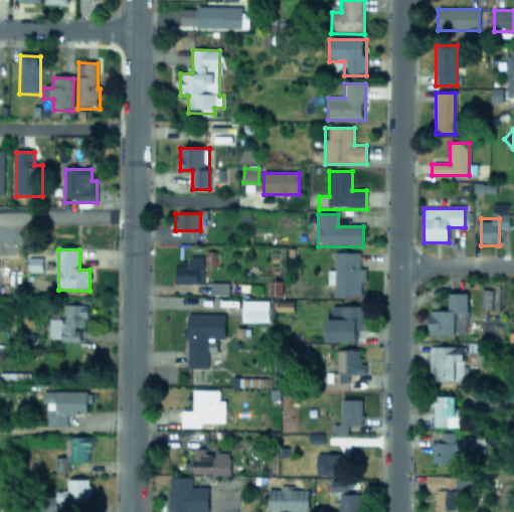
[(363,298),(363,252),(334,252),(334,269),(328,269),(328,287),(334,287),(334,298),(363,298)]
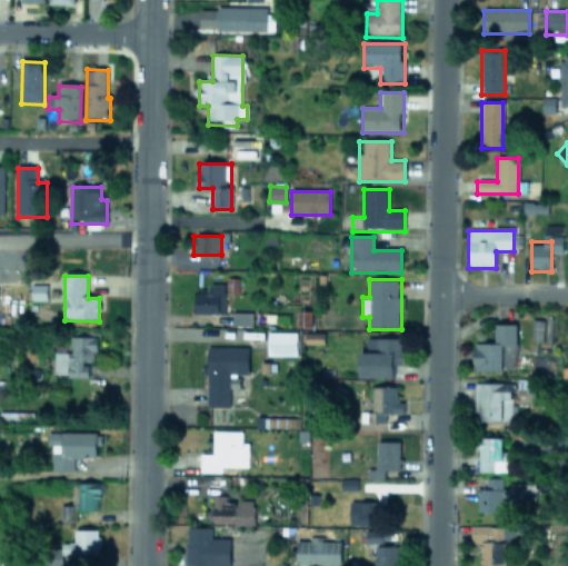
[(225,285),(209,285),(209,295),(196,295),(196,315),(225,315),(225,285)]
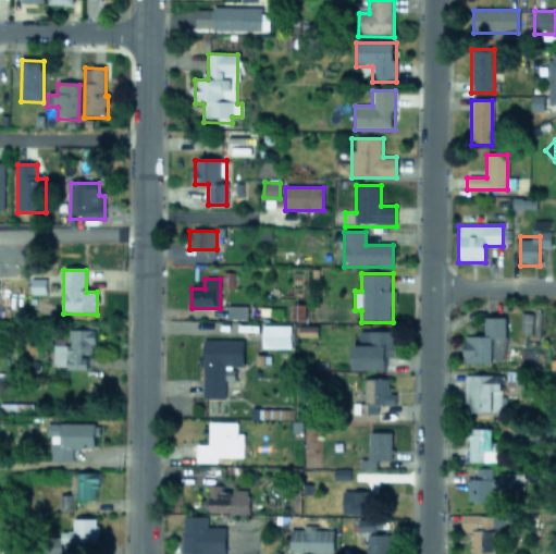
[(248,308),(227,308),(227,321),(248,321),(248,308)]
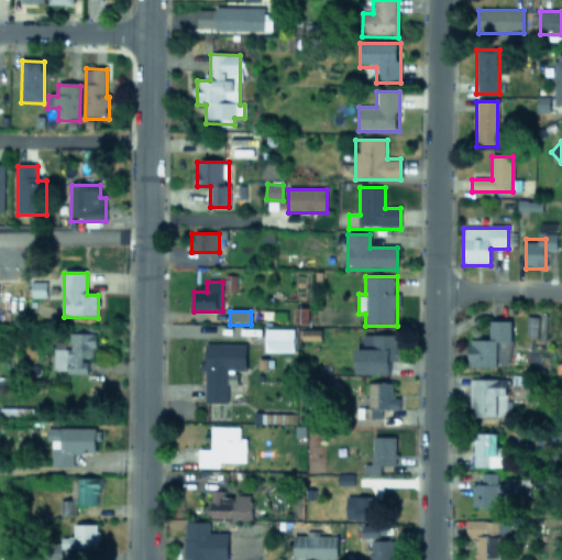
[(470,368),(511,368),(511,321),(489,321),(489,340),(470,340),(470,368)]
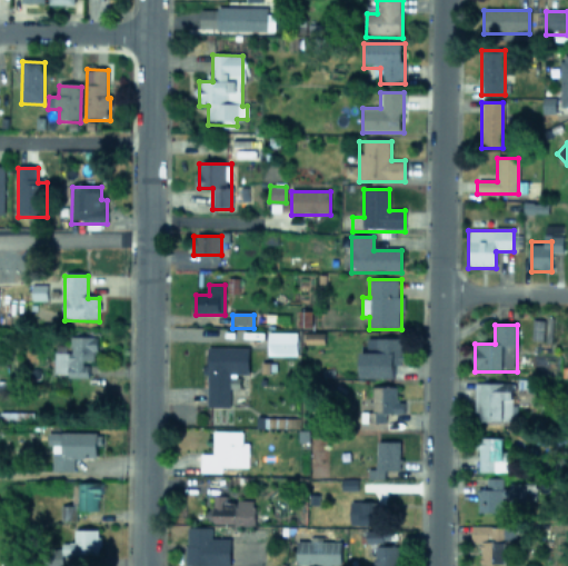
[(297,334),(268,334),(268,356),(297,356),(297,334)]
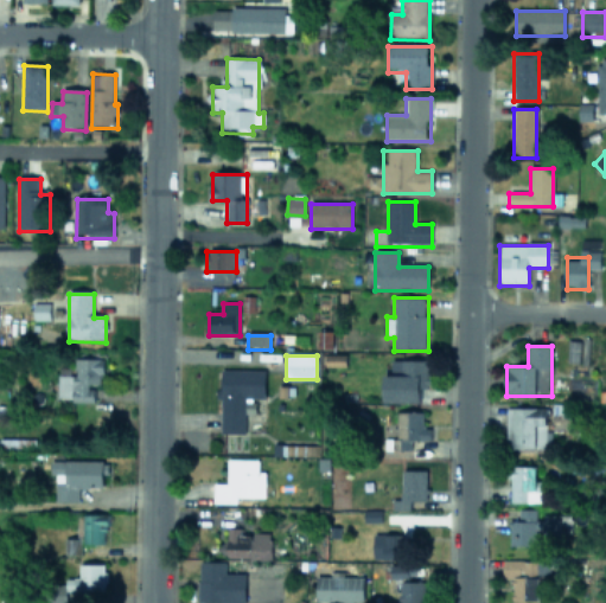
[(346,369),(346,358),(324,357),(324,369),(346,369)]
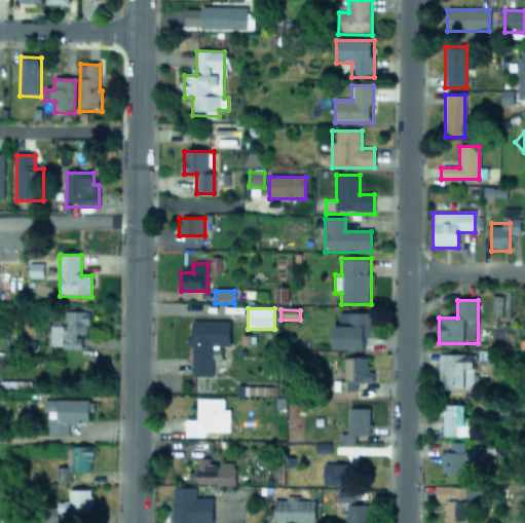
[(82,349),(82,336),(88,336),(88,313),(65,313),(65,321),(51,321),(51,349),(82,349)]
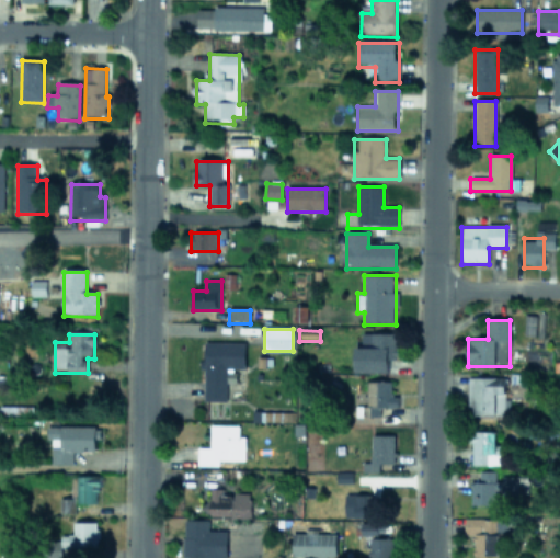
[(354,373),(393,373),(393,334),(366,334),(366,346),(354,346),(354,373)]
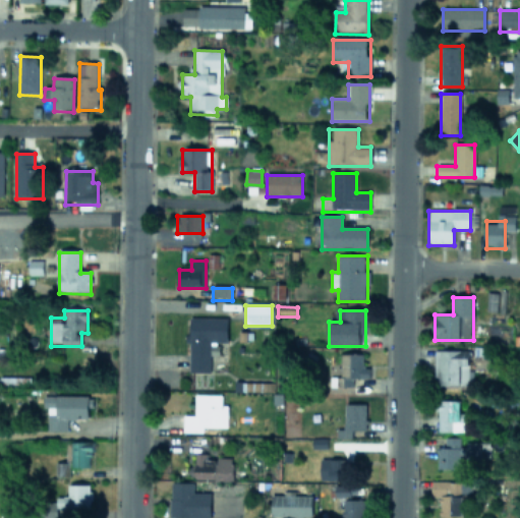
[(228,319),(189,319),(189,372),(211,372),(211,344),(228,344),(228,319)]
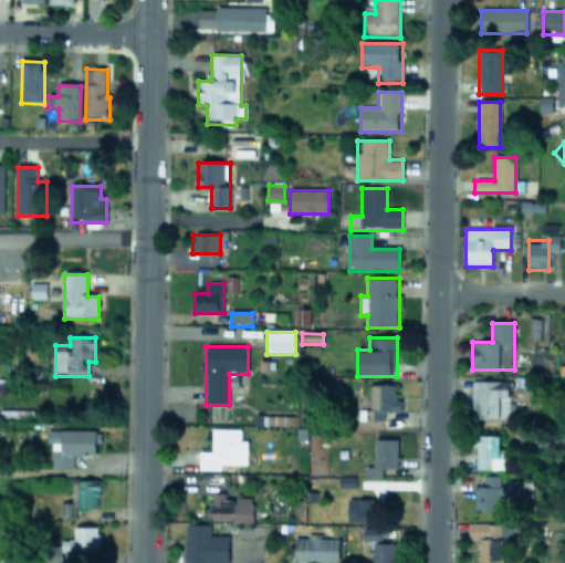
[(472,419),(510,419),(510,382),(472,382),(472,419)]
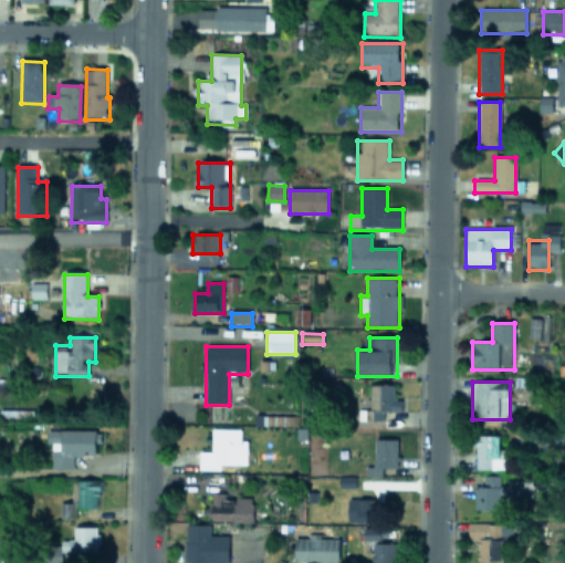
[(399,413),(399,386),(372,386),(372,420),(387,420),(387,413),(399,413)]
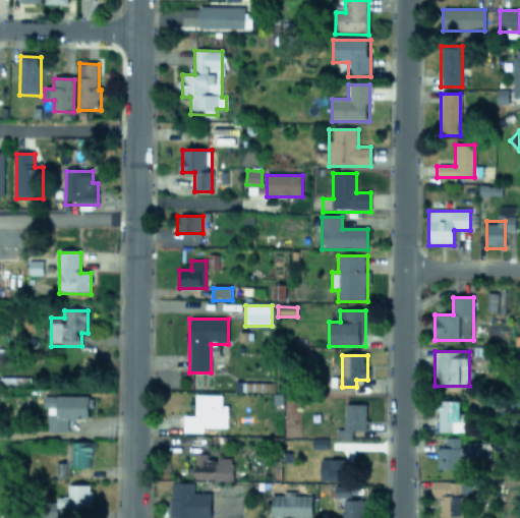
[(227,397),(195,396),(194,416),(183,416),(183,432),(226,433),(227,397)]
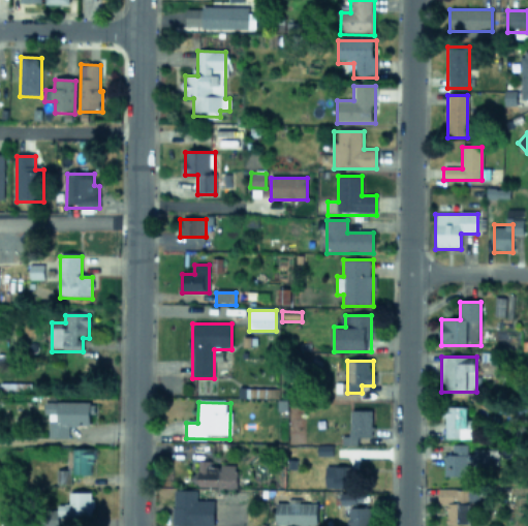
[(68,439),(68,428),(90,428),(90,404),(48,404),(48,439),(68,439)]
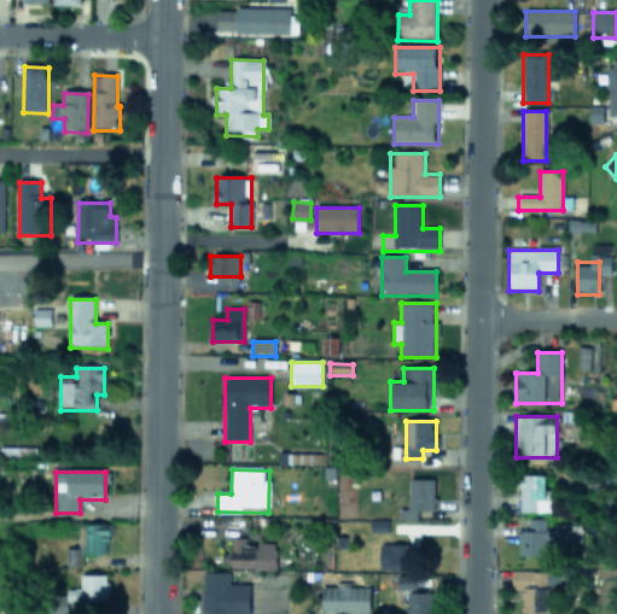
[(549,513),(549,475),(519,475),(519,513),(549,513)]
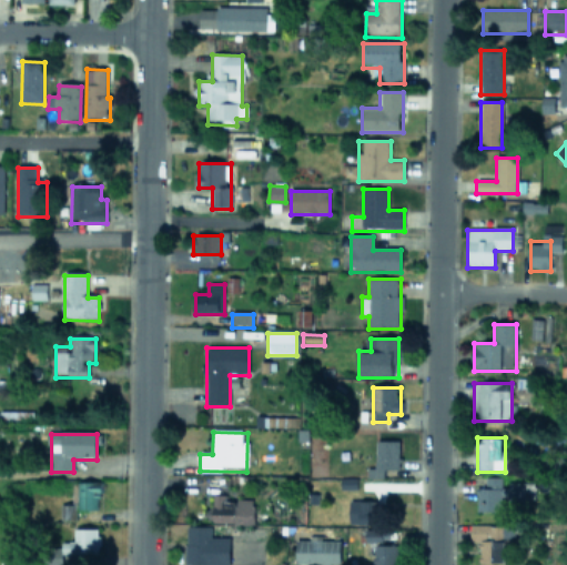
[(377,442),(376,468),(368,468),(367,480),(385,480),(385,470),(400,470),(400,442),(377,442)]
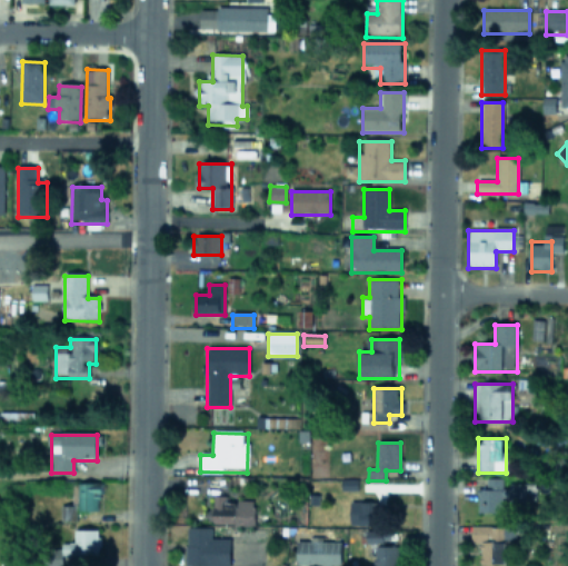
[(478,490),(478,514),(501,514),(502,499),(535,500),(535,482),(487,482),(487,490),(478,490)]
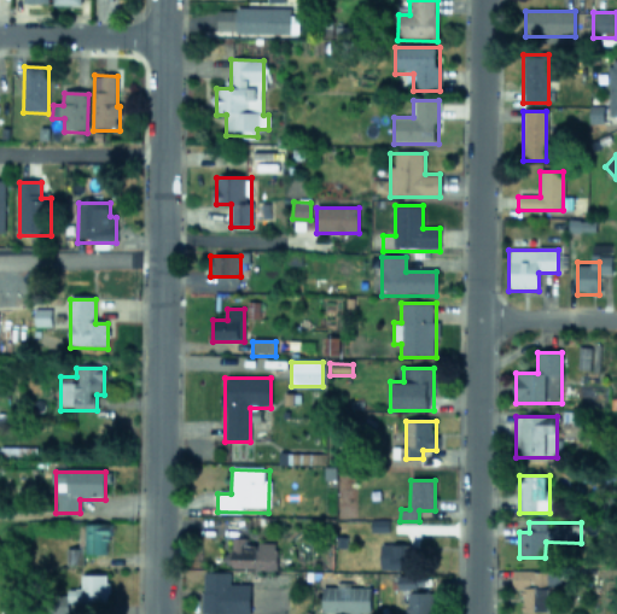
[(109,525),(86,526),(86,556),(110,556),(109,525)]
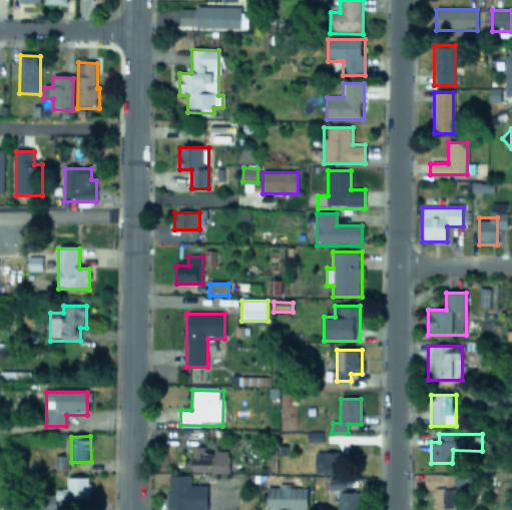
[(229,450),(188,450),(187,473),(228,473),(229,450)]
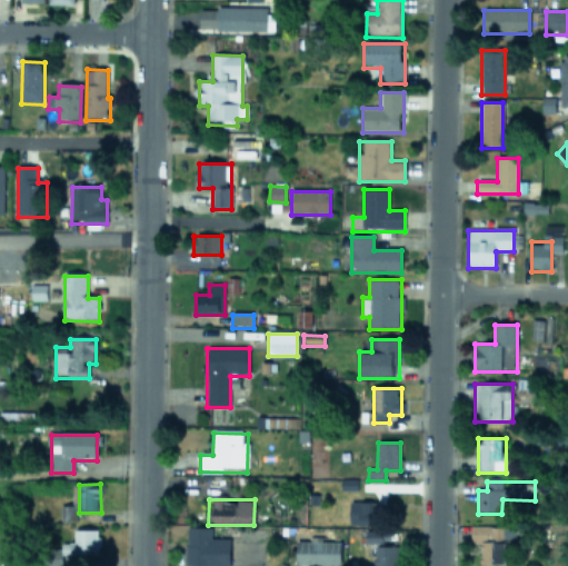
[(382,503),(349,503),(349,525),(382,525),(382,503)]
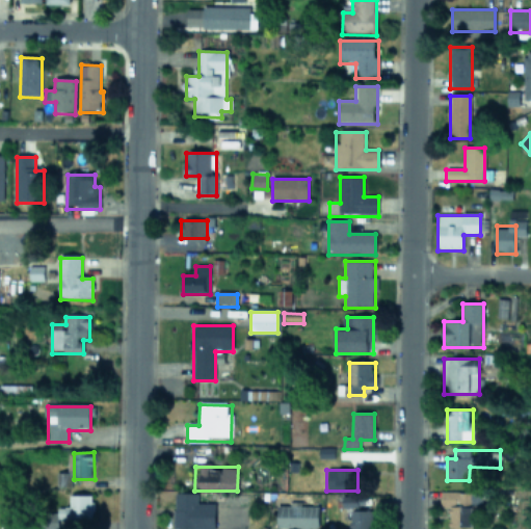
[(450,528),(473,528),(473,507),(480,507),(480,494),(441,493),(441,509),(451,509),(450,528)]
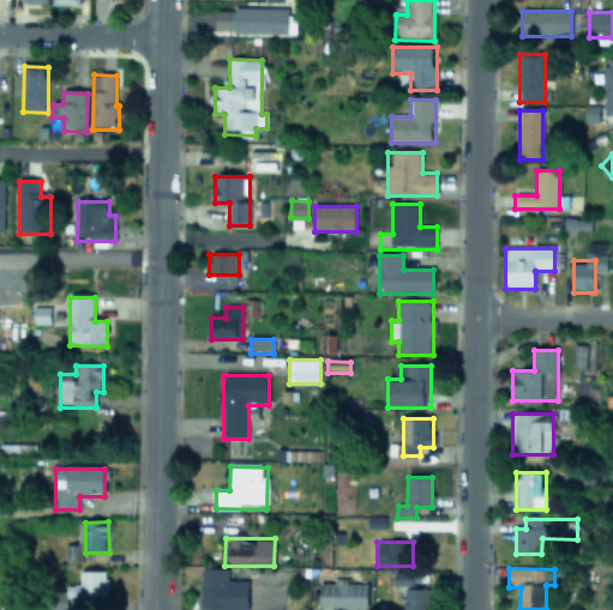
[(229,571),(203,571),(203,609),(248,609),(248,583),(229,581),(229,571)]
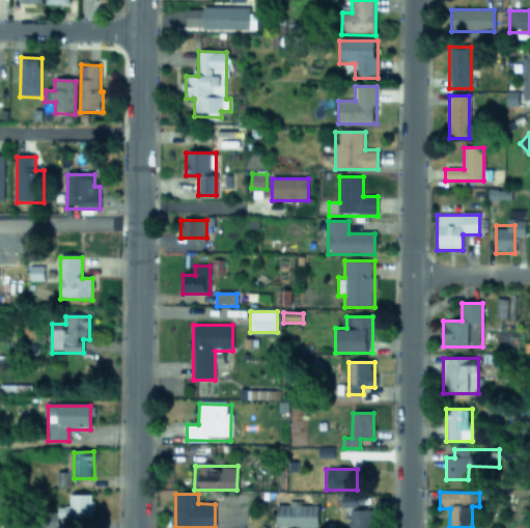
[(92,496),(71,495),(71,508),(58,507),(58,519),(91,520),(92,496)]
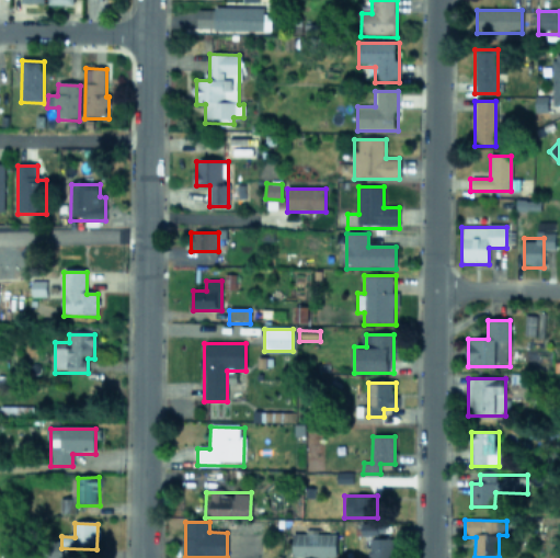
[(362,537),(377,537),(377,525),(362,525),(362,537)]
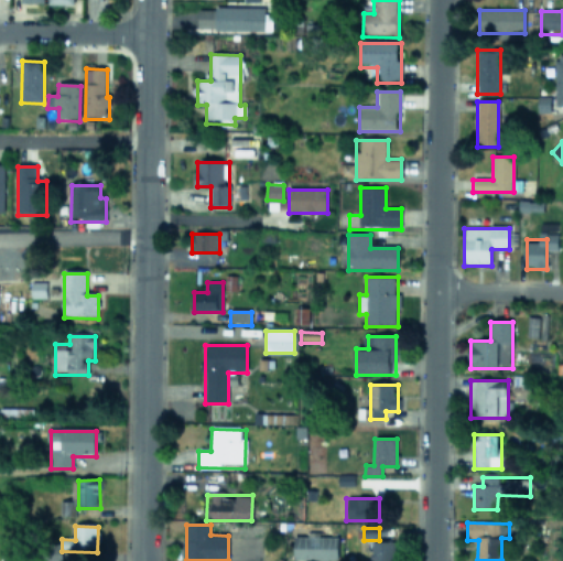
[(338,537),(294,537),(294,560),(338,560),(338,537)]
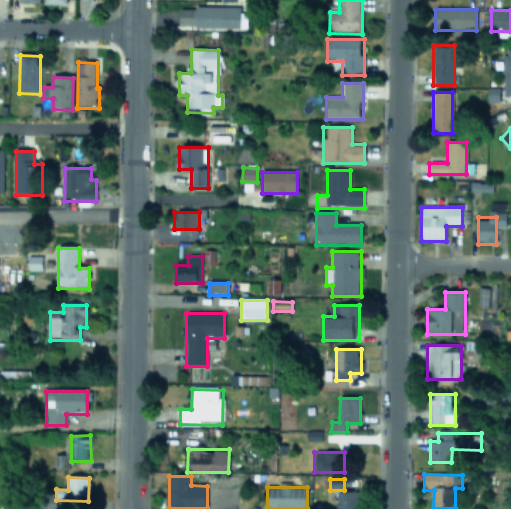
[(358,508),(358,492),(338,492),(338,508),(358,508)]
